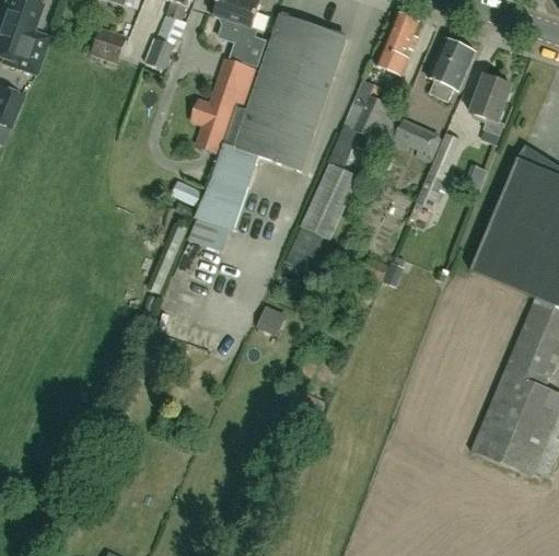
[(50,35),(32,29),(41,3),(31,0),(4,0),(0,13),(0,59),(0,62),(36,76),(46,45),(50,35)]
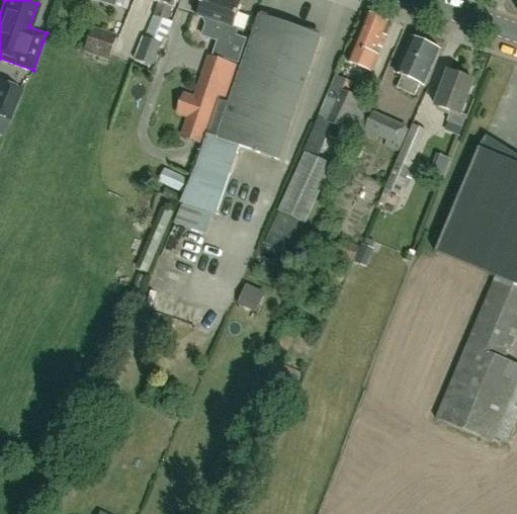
[(172,4),(174,0),(158,0),(154,13),(167,17),(171,4),(172,4)]
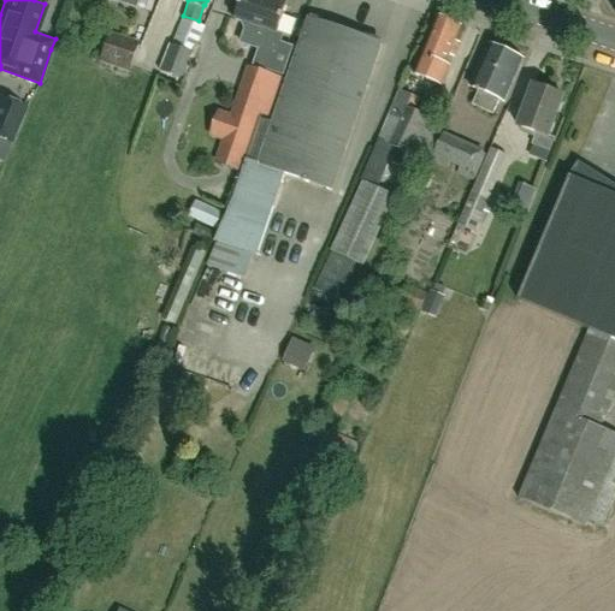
[(293,42),(278,37),(281,31),(276,30),(278,25),(279,27),(283,18),(281,18),(285,0),(238,0),(232,16),(248,22),(243,36),(255,40),(254,43),(258,46),(252,63),(283,72),(293,42)]
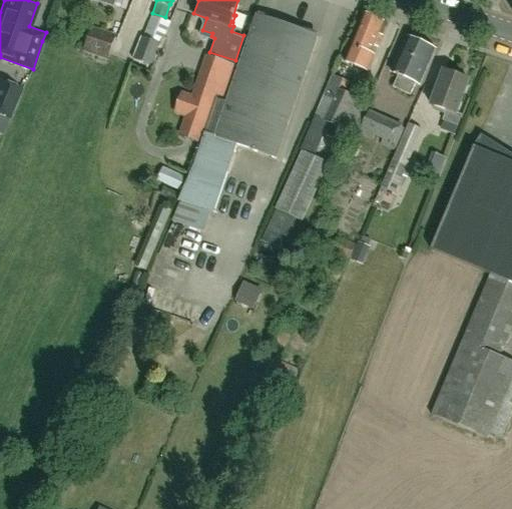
[(369,52),(382,19),(364,11),(350,45),(345,59),(354,63),(367,68),(373,53),(369,52)]
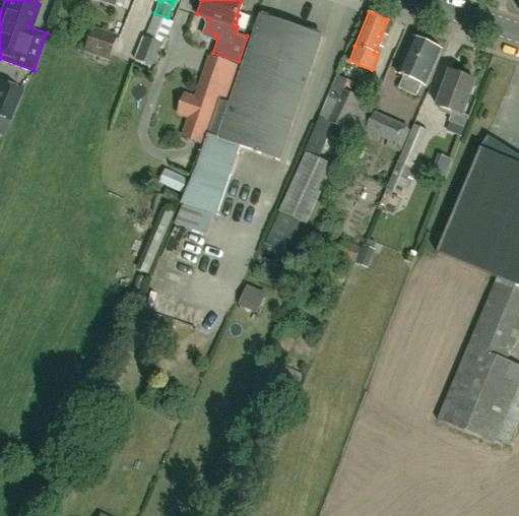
[(278,157),(320,34),(260,13),(218,136),(207,132),(196,164),(178,201),(215,213),(240,144),(278,157)]
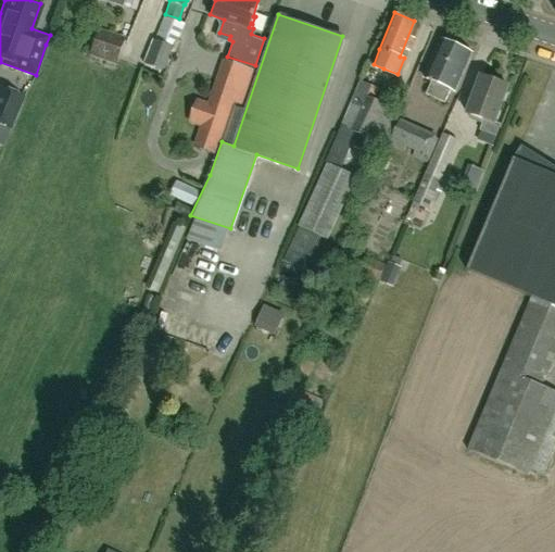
[(99,27),(90,51),(116,60),(125,36),(99,27)]
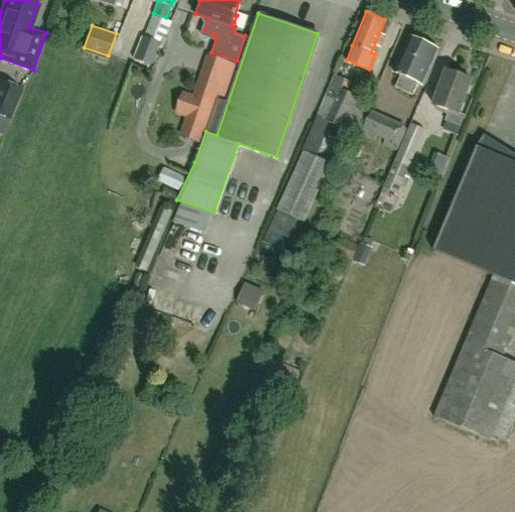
[(152,65),(161,42),(141,34),(132,56),(152,65)]
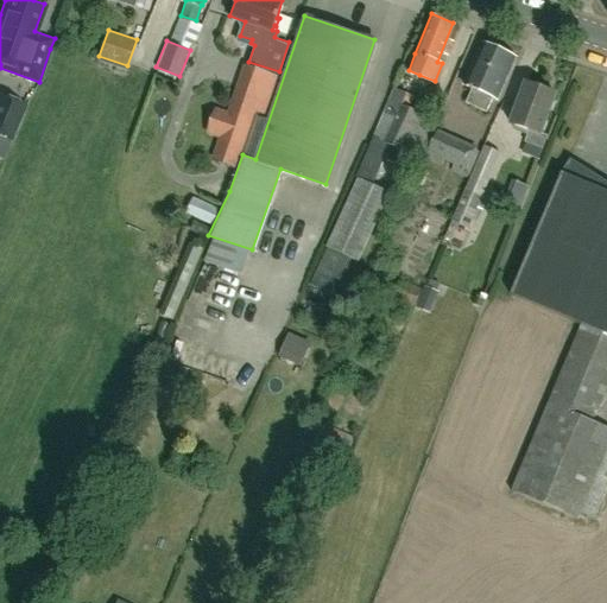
[(497,96),(514,56),(481,40),(463,82),(472,86),(466,100),(486,109),(492,95),(497,96)]
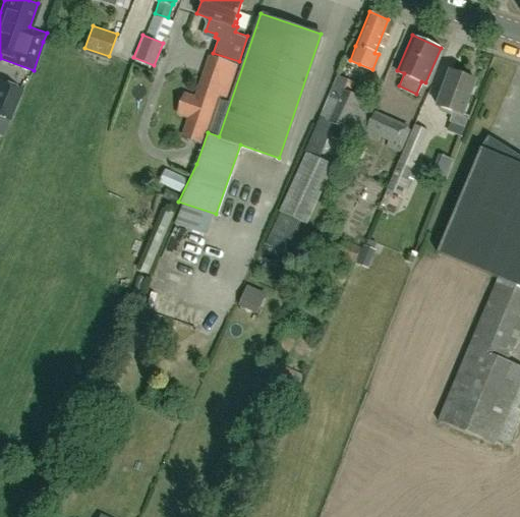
[(208,52),(194,93),(183,90),(176,112),(186,116),(180,135),(203,142),(219,95),(228,98),(239,63),(208,52)]
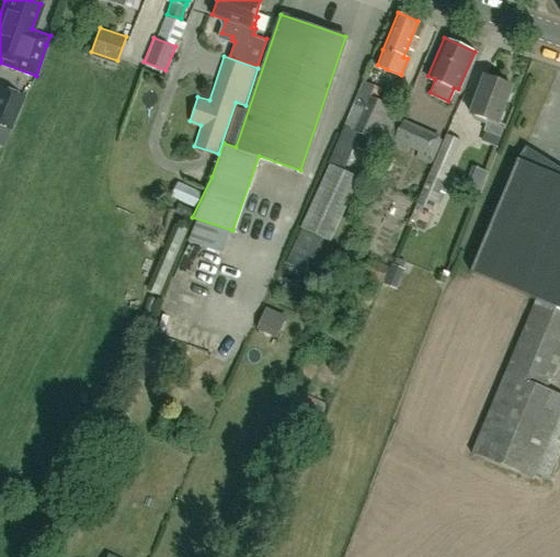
[(499,122),(512,84),(484,75),(470,112),(488,118),(484,128),(481,137),(496,143),(503,123),(499,122)]
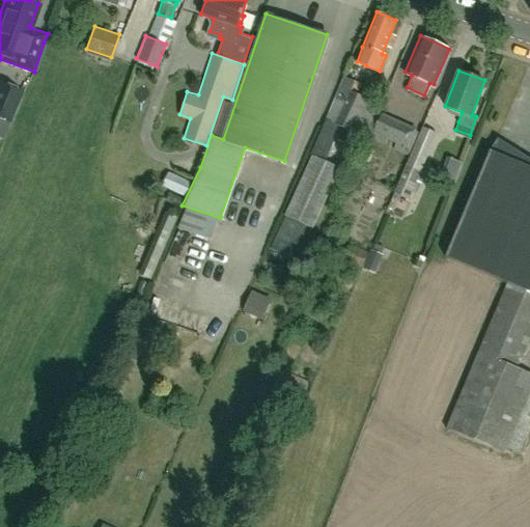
[(0,118),(9,122),(23,90),(0,79),(0,118)]
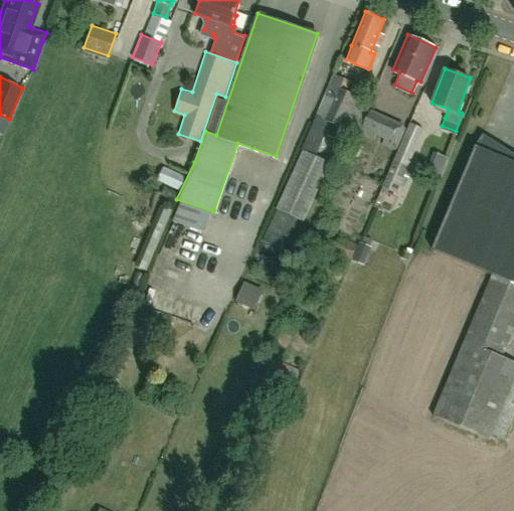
[(335,137),(340,126),(355,95),(338,88),(324,119),(315,115),(300,147),(303,148),(276,207),(303,220),(330,161),(315,154),(325,133),(335,137)]
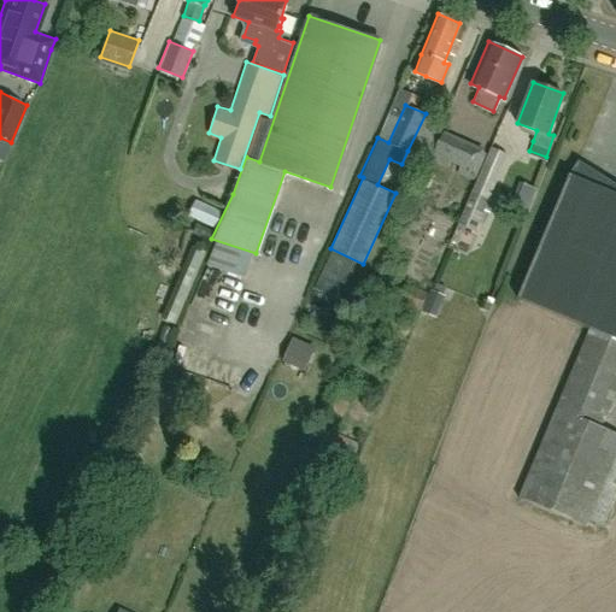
[(477,177),(487,152),(445,134),(434,158),(447,164),(449,159),(459,164),(457,168),(477,177)]
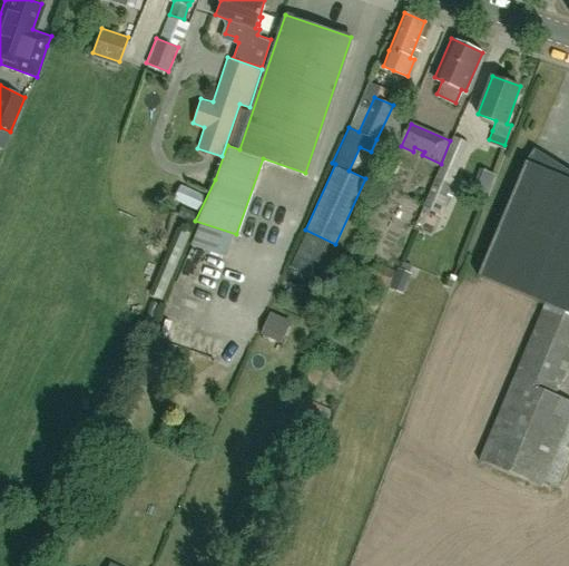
[(453,135),(450,140),(441,164),(423,205),(438,212),(441,205),(444,206),(453,183),(450,182),(468,142),(453,135)]
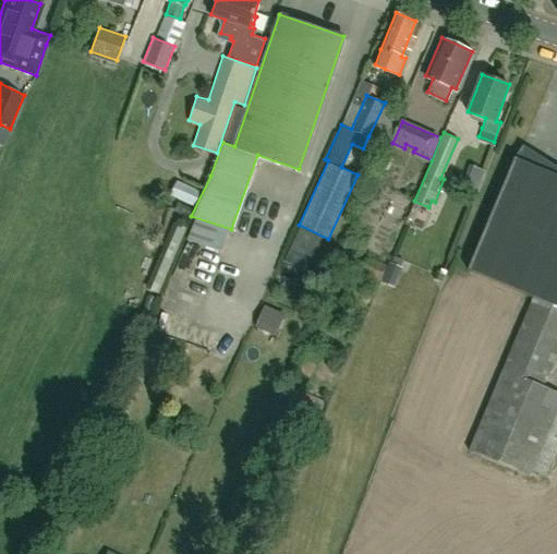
[(469,268),(530,294),(556,305),(556,165),(520,142),(519,144),(522,146),(516,156),(512,154),(511,156),(515,158),(469,268)]
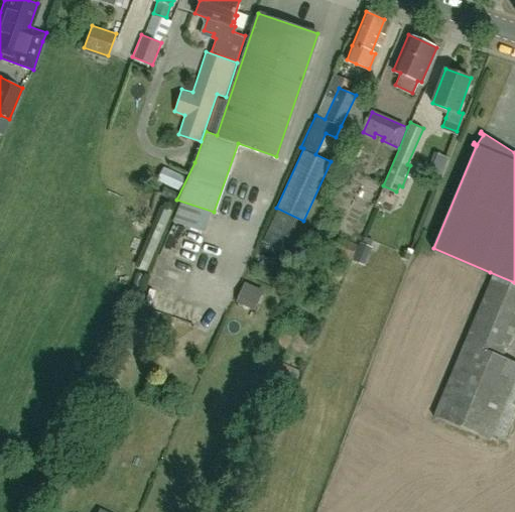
[(180,190),(187,175),(163,164),(156,178),(180,190)]
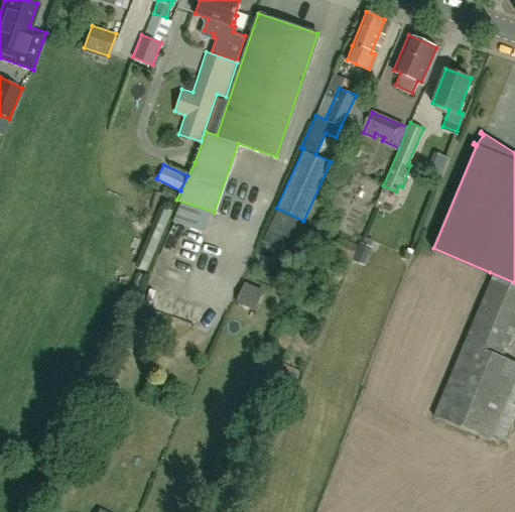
[(288,242),(297,222),(275,212),(266,231),(267,232),(263,240),(278,247),(282,239),(288,242)]
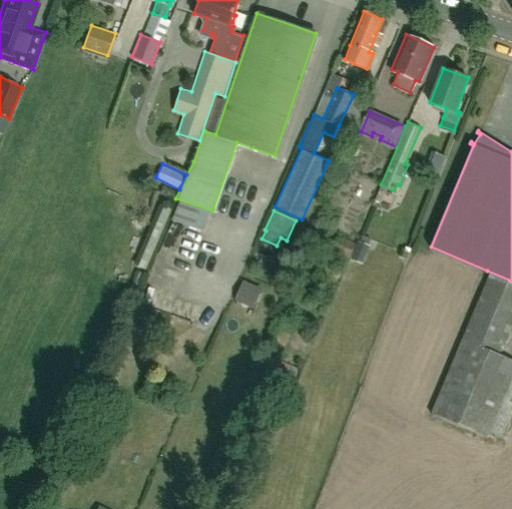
[(329,248),(347,258),(355,242),(337,232),(329,248)]
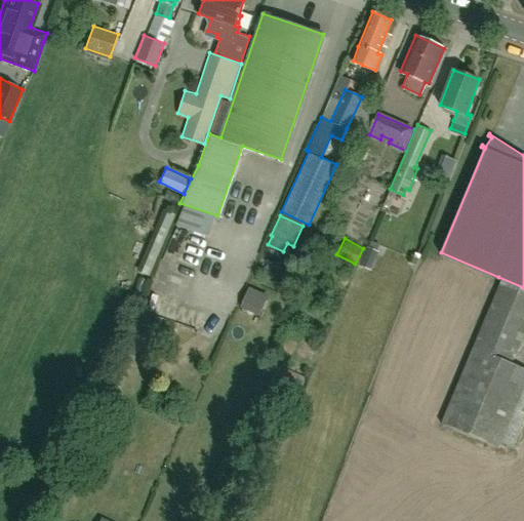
[(389,273),(399,252),(385,244),(374,266),(389,273)]
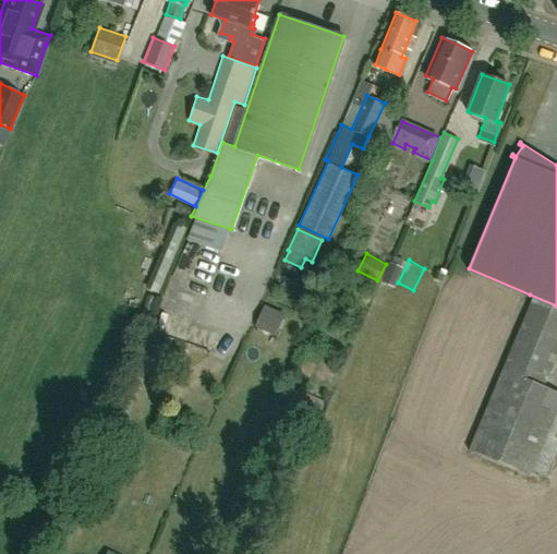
[(195,293),(200,269),(183,266),(179,290),(195,293)]
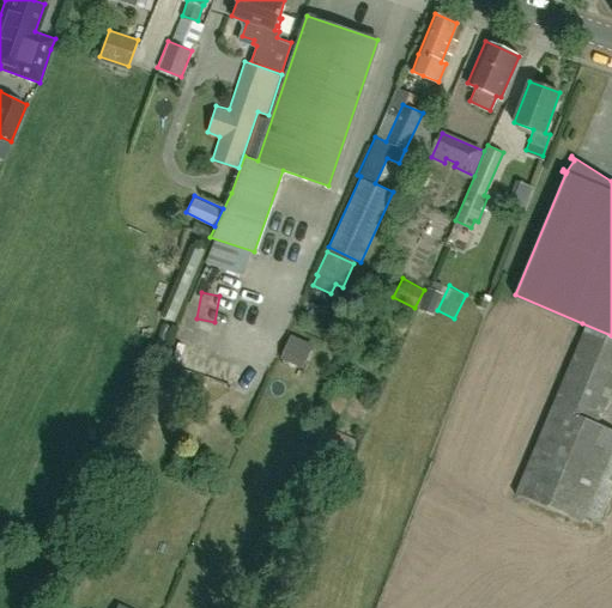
[(611,429),(597,423),(611,384),(611,339),(585,329),(516,493),(581,521),(611,447),(611,429)]
